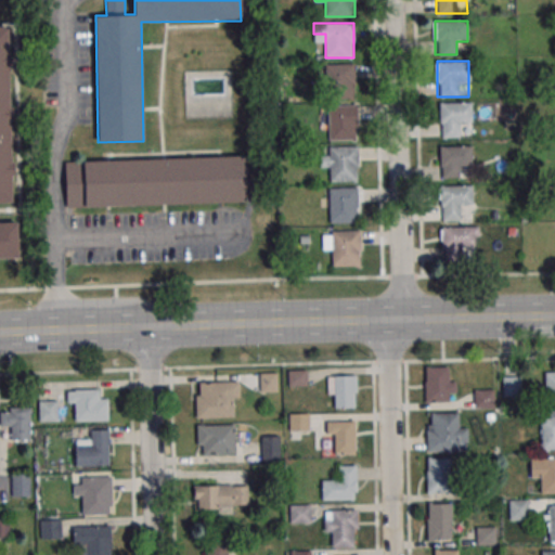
[(355,63),(326,63),(326,98),(355,98),(355,63)]
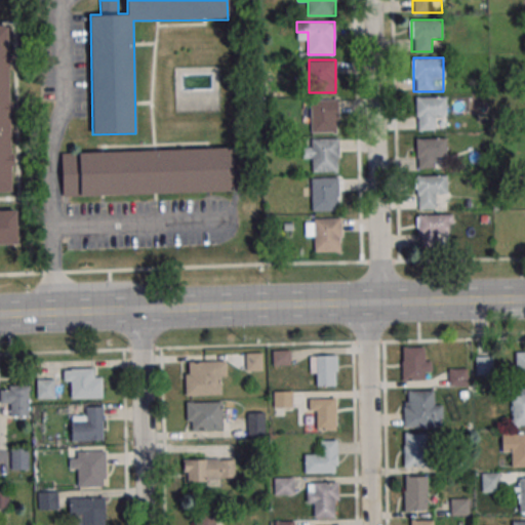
[(416,97),(416,129),(445,129),(445,97),(416,97)]
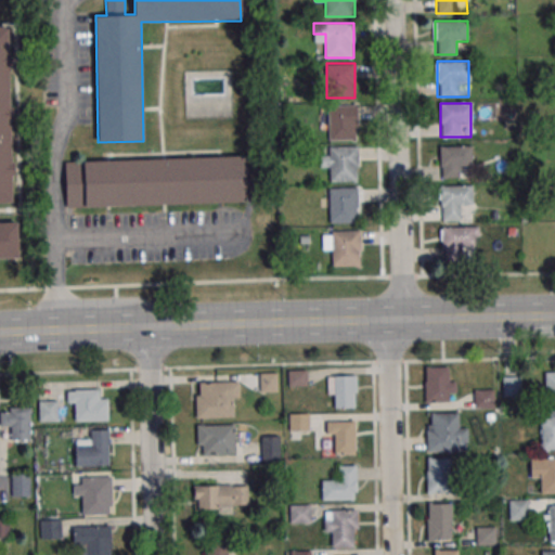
[(328,140),(358,140),(358,104),(328,104),(328,140)]
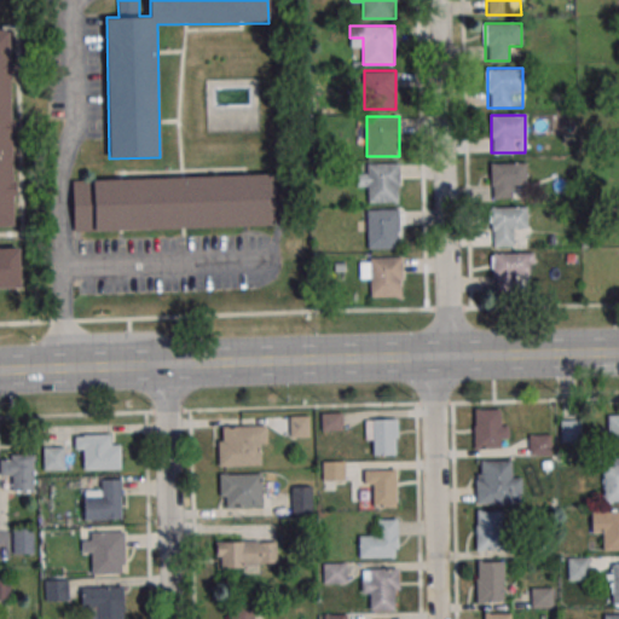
[(359,174),(359,189),(369,189),(369,202),(400,202),(400,163),(366,163),(366,174),(359,174)]
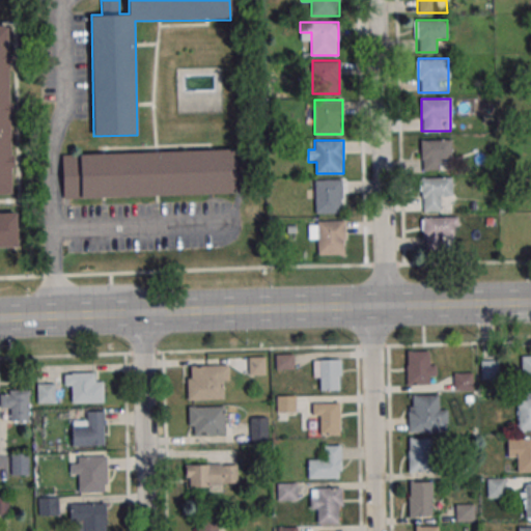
[(451,140),(421,140),(421,169),(451,169),(451,140)]
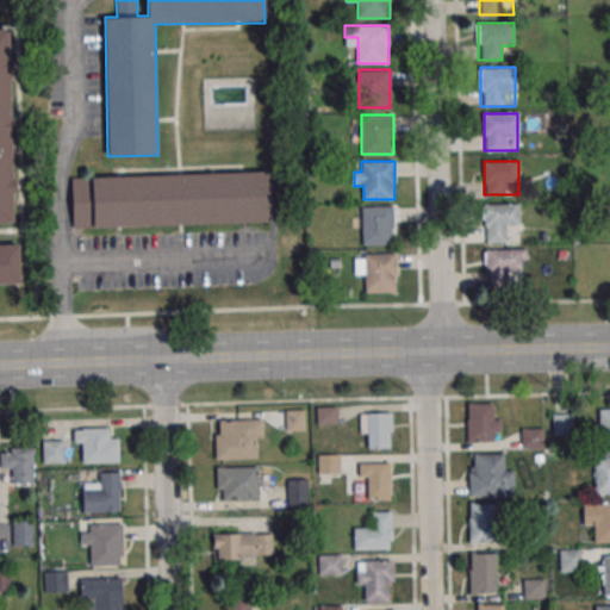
[(271,172),(72,175),(73,226),(272,223),(271,172)]
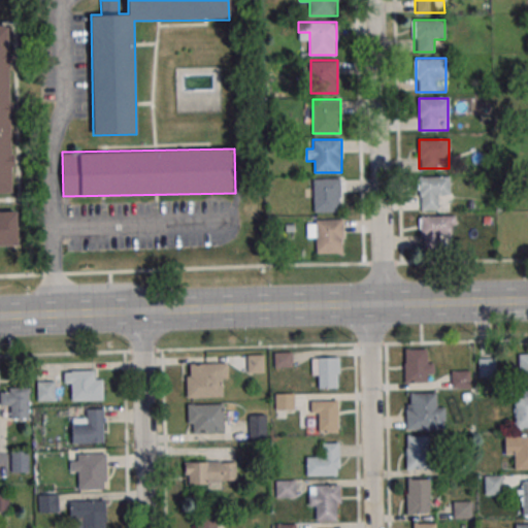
[(451,176),(419,176),(419,209),(438,209),(438,196),(451,196),(451,176)]
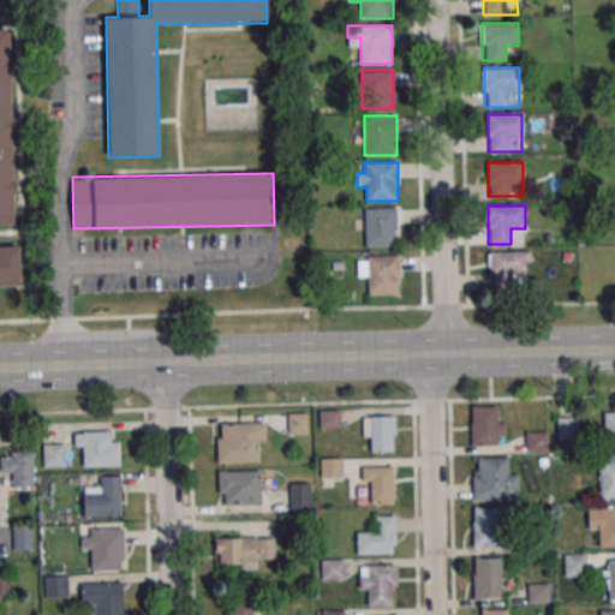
[(396,246),(396,208),(365,208),(365,246),(396,246)]
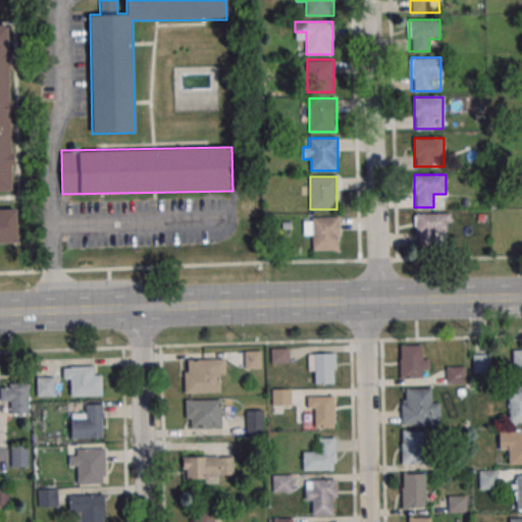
[(415,214),(415,246),(435,245),(435,231),(451,231),(451,213),(415,214)]
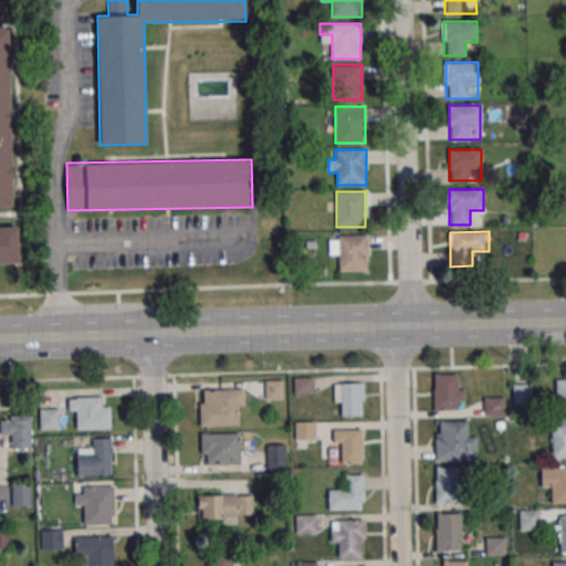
[(367,234),(329,234),(329,258),(341,258),(341,271),(367,271),(367,234)]
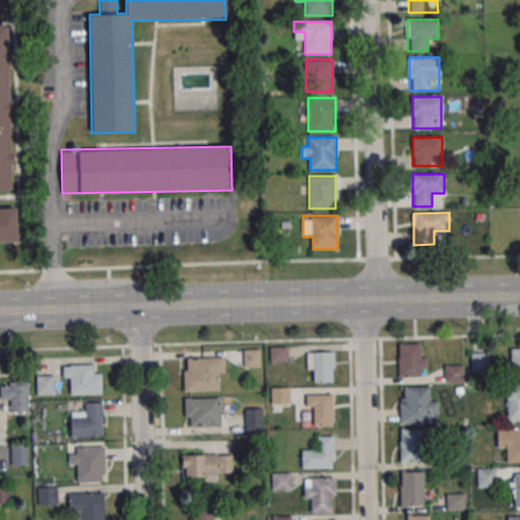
[(399,377),(428,377),(428,354),(420,354),(420,343),(399,343),(399,377)]
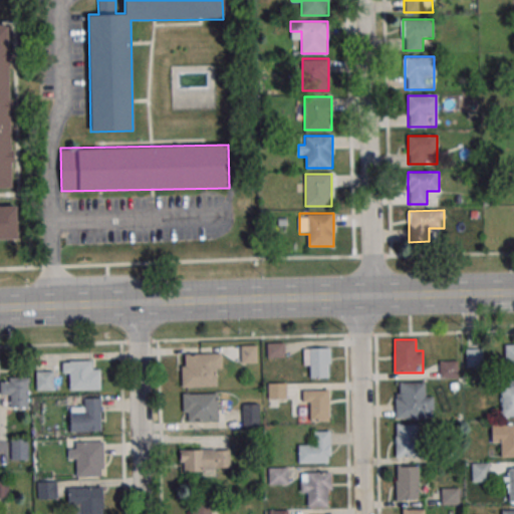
[(513,343),(505,344),(505,373),(513,373),(513,343)]
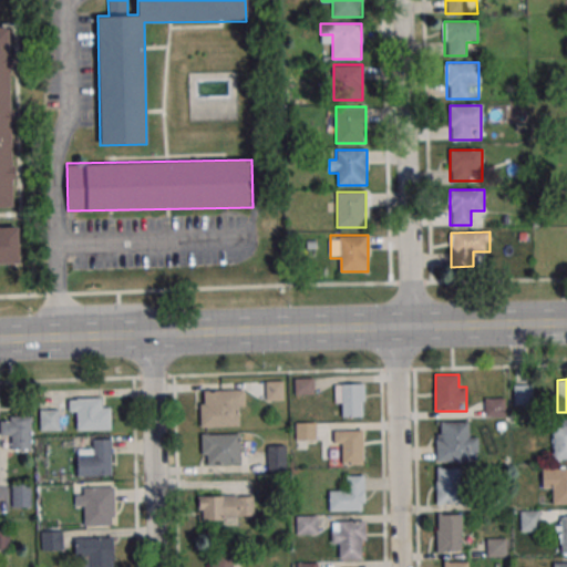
[(311,392),(311,380),(296,380),(296,392),(311,392)]
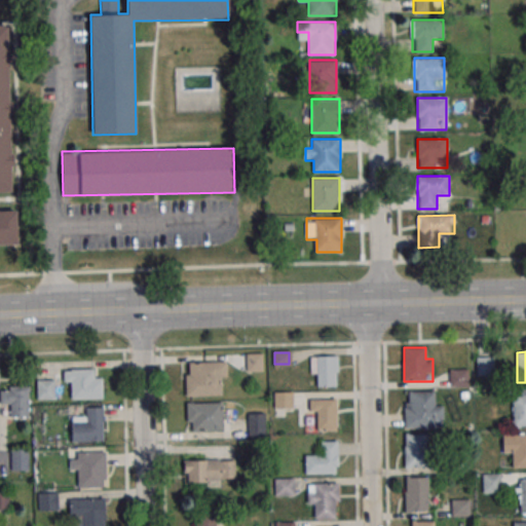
[(263,354),(247,354),(247,371),(263,371),(263,354)]
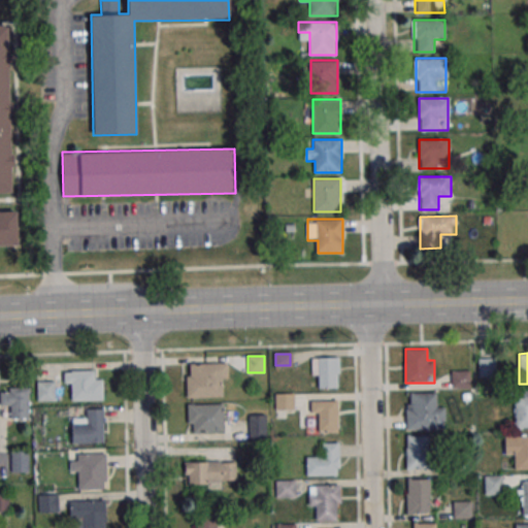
[(339,358),(311,358),(311,377),(318,377),(318,388),(339,388),(339,358)]
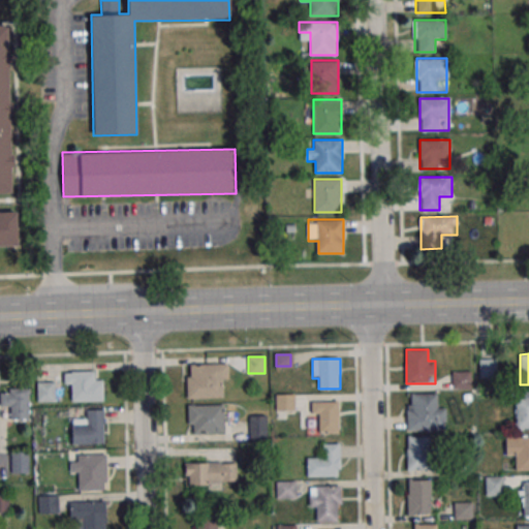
[(479,378),(497,378),(497,359),(479,359),(479,378)]
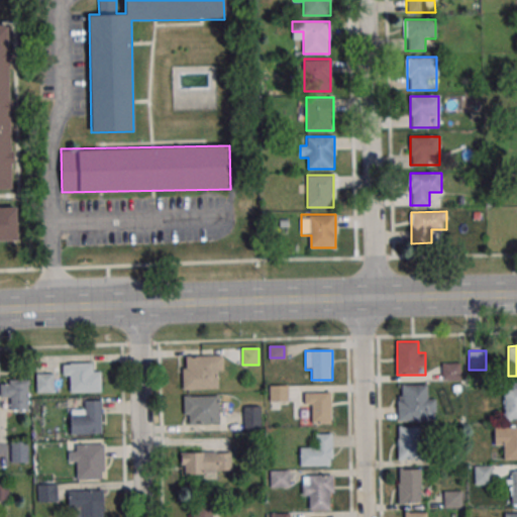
[(222,355),(183,355),(183,389),(222,389),(222,355)]
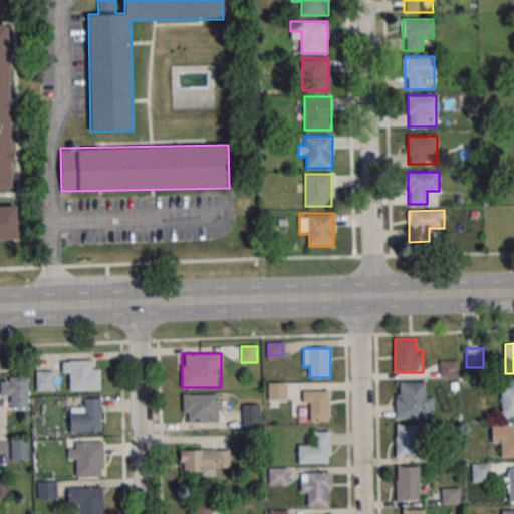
[(100,390),(100,368),(91,368),(91,360),(62,360),(62,372),(69,372),(69,390),(100,390)]
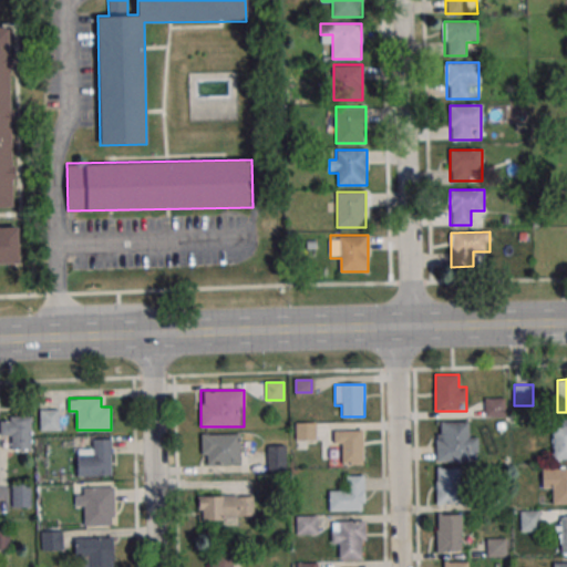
[(506,416),(506,398),(485,398),(485,416),(506,416)]
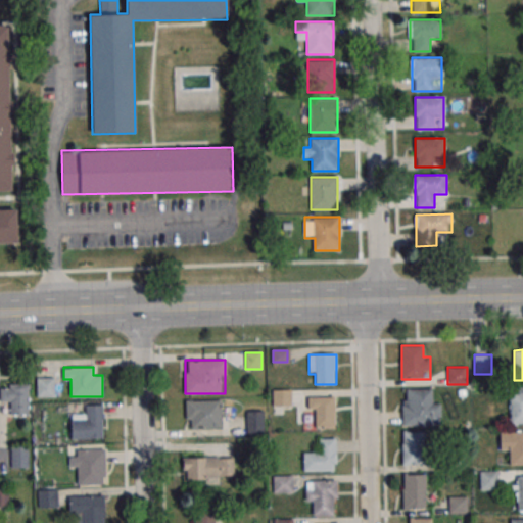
[(37,397),(54,397),(54,378),(37,378),(37,397)]
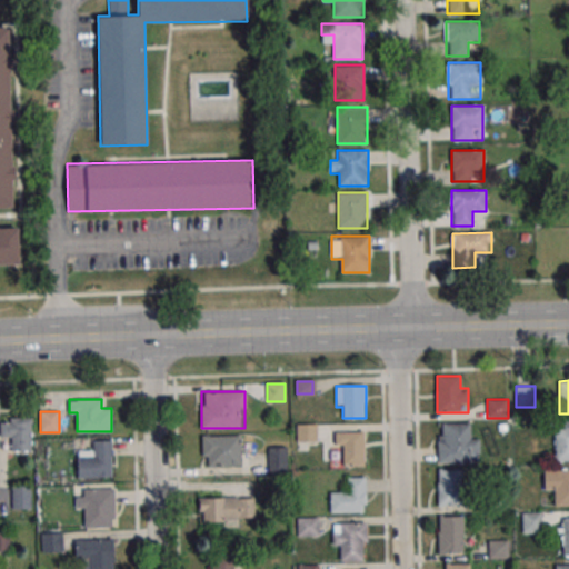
[(0,417),(0,437),(11,437),(11,450),(31,450),(31,418),(0,417)]
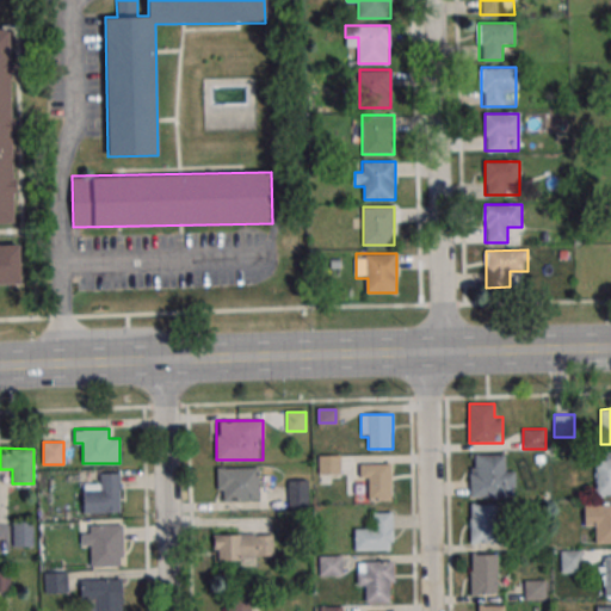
[(610,495),(610,450),(596,450),(596,495),(610,495)]
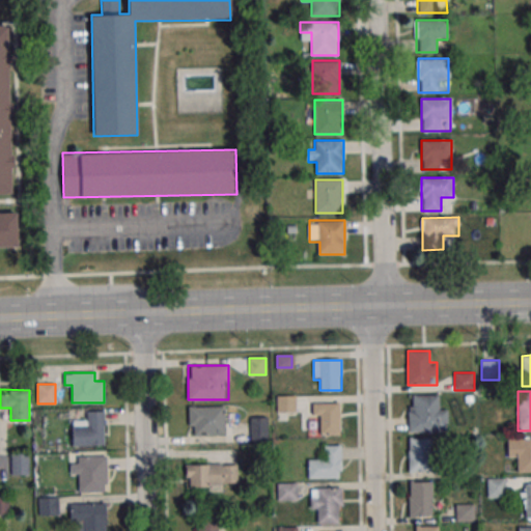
[(296,395),(277,395),(277,412),(297,412),(296,395)]
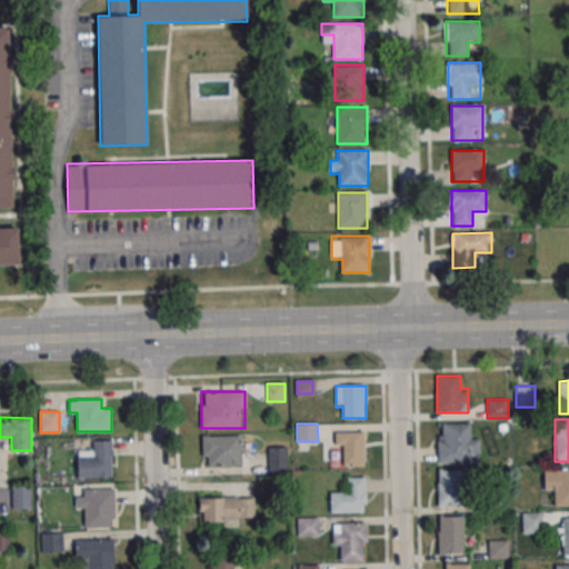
[(479,463),(479,438),(470,438),(470,423),(438,423),(438,463),(479,463)]
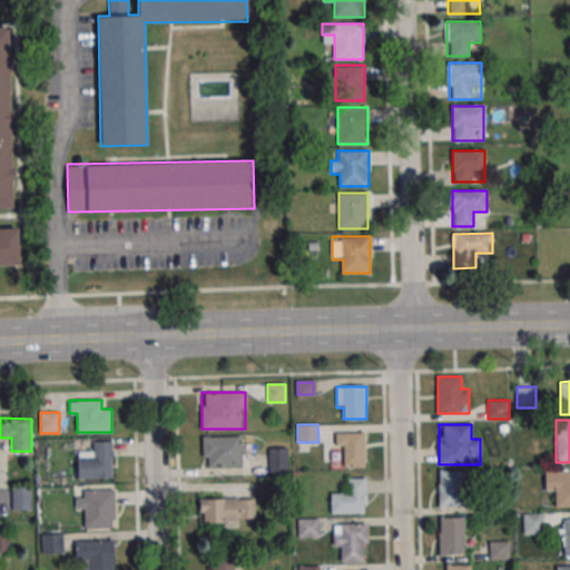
[(336,446),(343,446),(343,465),(366,465),(366,433),(336,433),(336,446)]
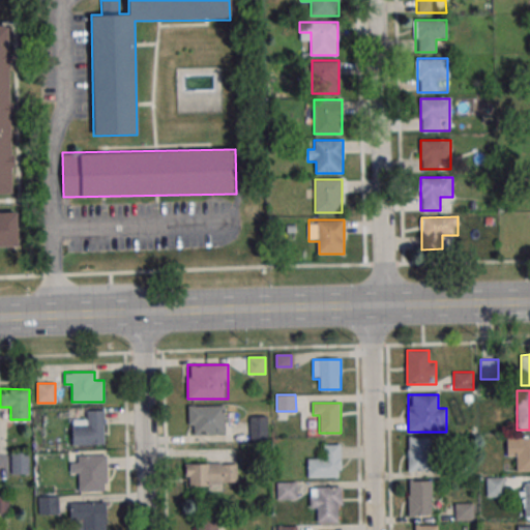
[(188,434),(225,434),(225,406),(188,406),(188,434)]
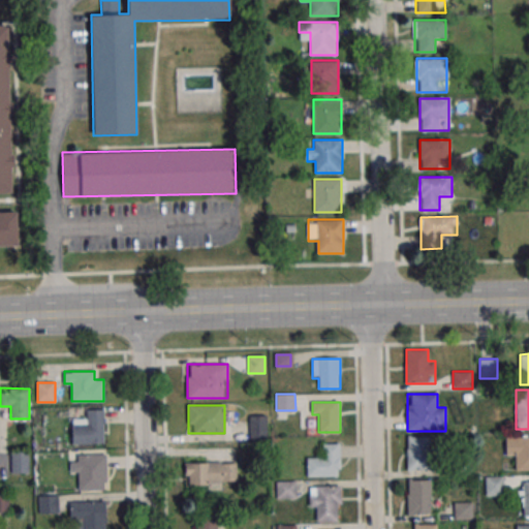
[(104,443),(103,409),(84,409),(84,419),(71,419),(71,443),(104,443)]
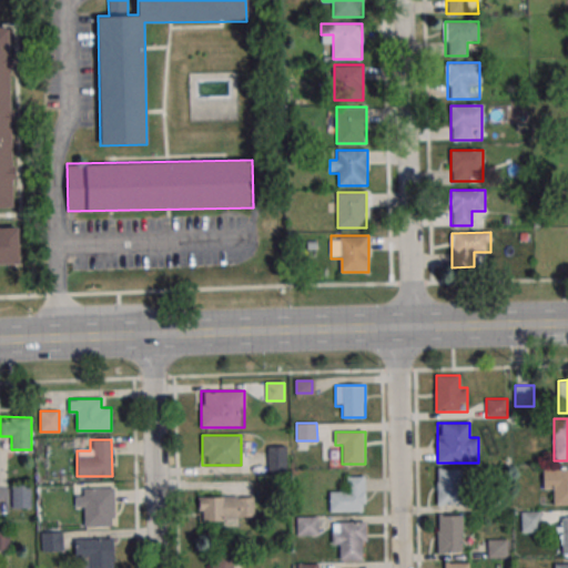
[(286,446),(269,446),(269,469),(286,469),(286,446)]
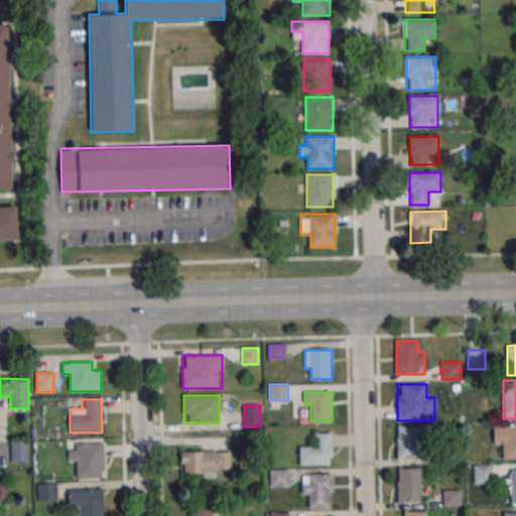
[(515,458),(515,424),(493,424),(493,446),(504,446),(504,459),(515,458)]
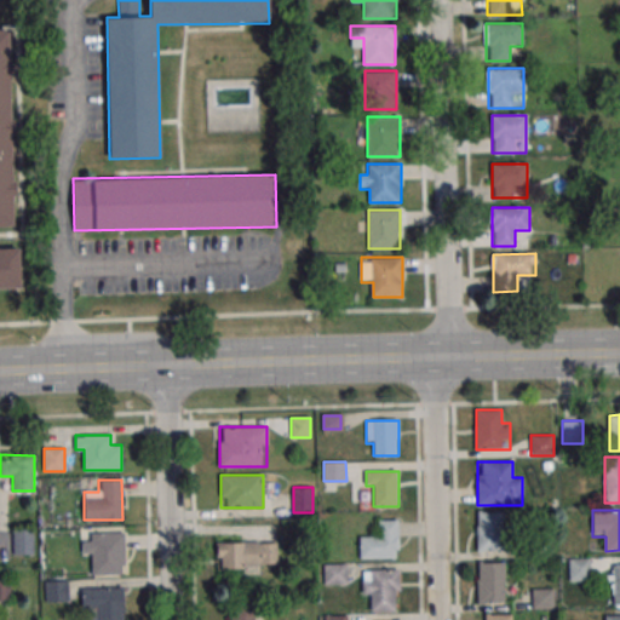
[(477,551),(503,551),(503,511),(477,511),(477,551)]
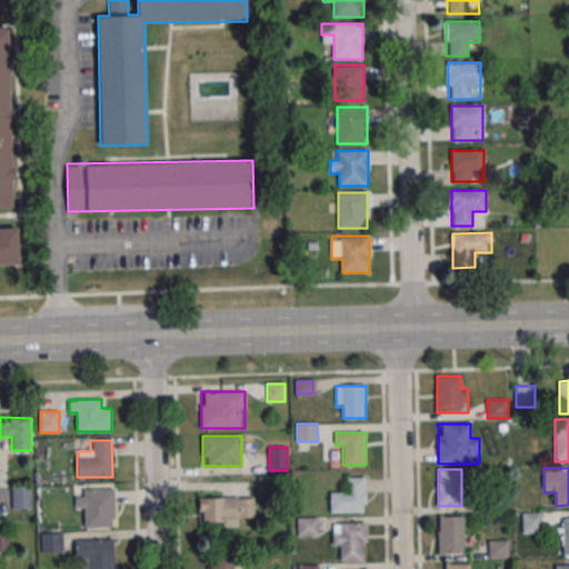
[(366,512),(366,477),(342,477),(342,490),(330,490),(330,512),(366,512)]
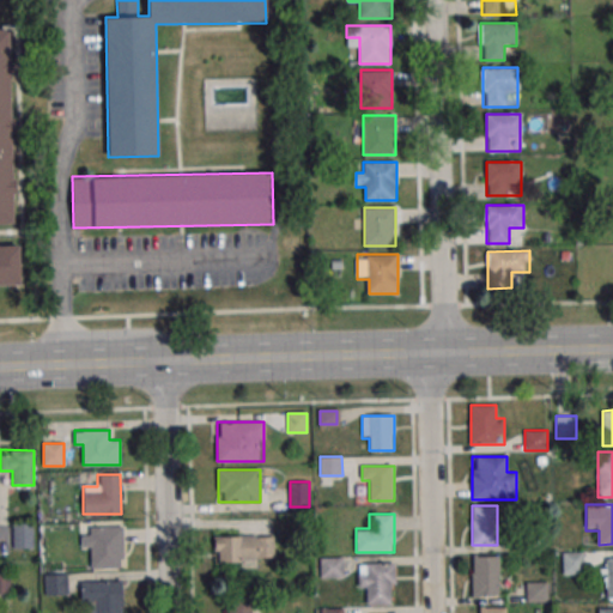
[(34,523),(12,523),(12,548),(34,548),(34,523)]
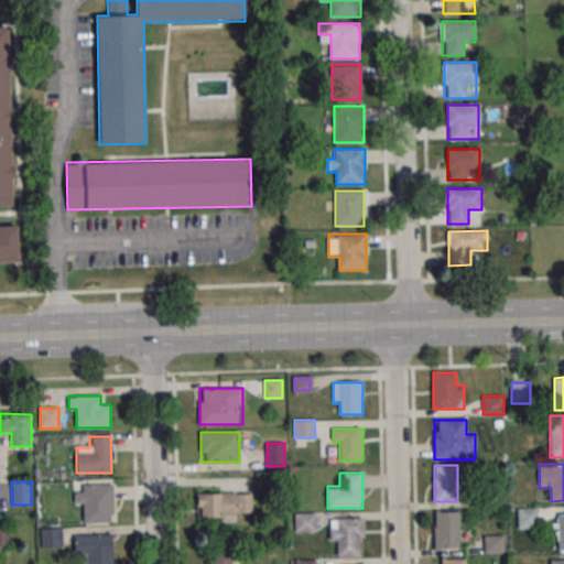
[(114,522),(114,485),(76,485),(76,506),(83,506),(83,522),(114,522)]
